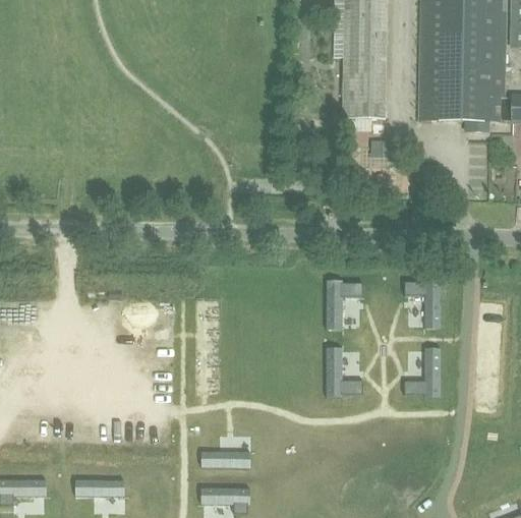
[(345,0),(345,56),(343,116),(384,117),(385,76),(386,0),(345,0)]
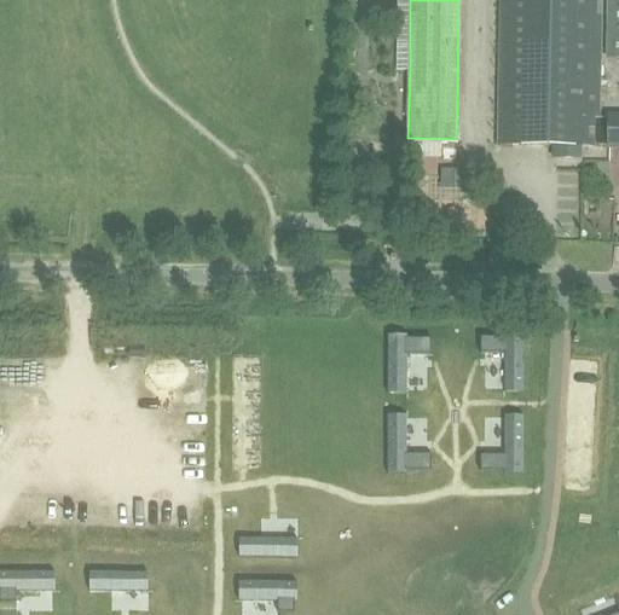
[(618,109),(608,109),(608,110),(599,110),(600,0),(501,0),(498,140),(599,143),(599,141),(608,141),(608,143),(618,143),(618,109)]
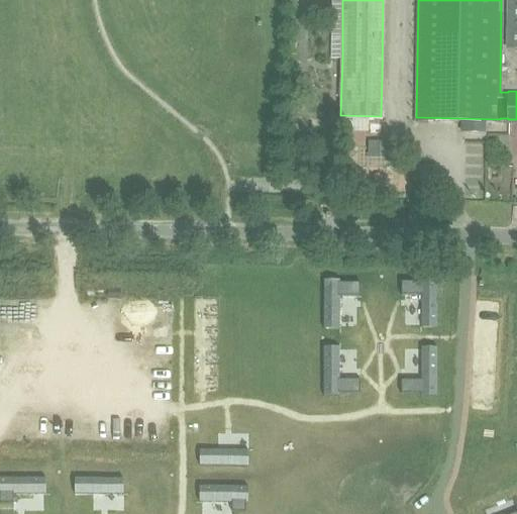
[(516,44),(516,0),(508,0),(508,45),(516,44)]
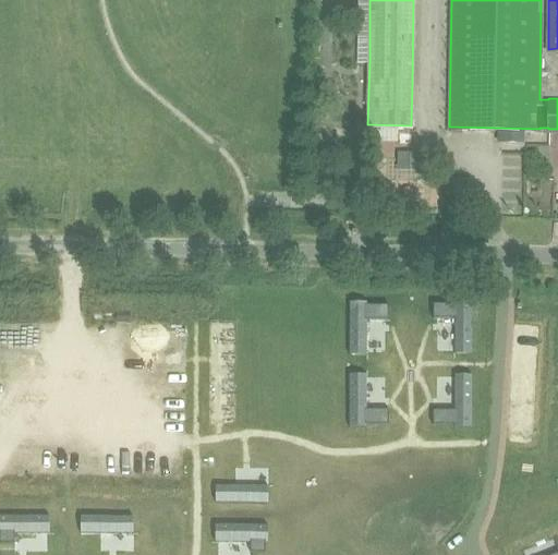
[(399,129),(398,139),(411,140),(411,130),(399,129)]
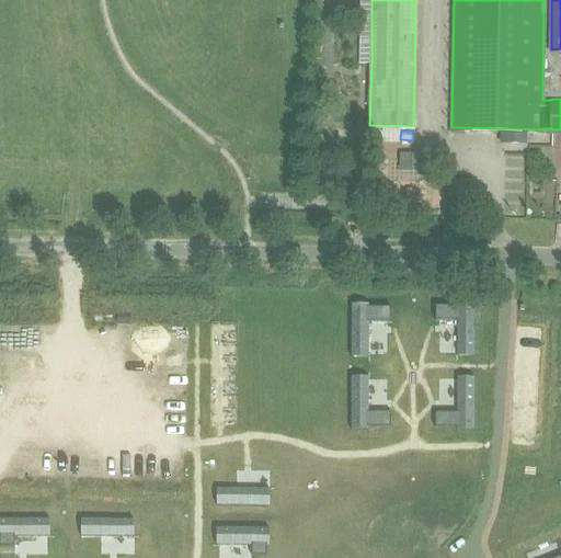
[(422,151),(400,150),(400,162),(421,163),(422,151)]
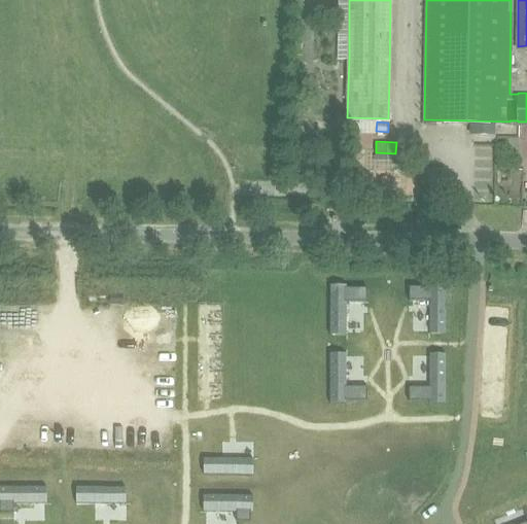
[(330,282),(330,332),(367,332),(367,282),(330,282)]
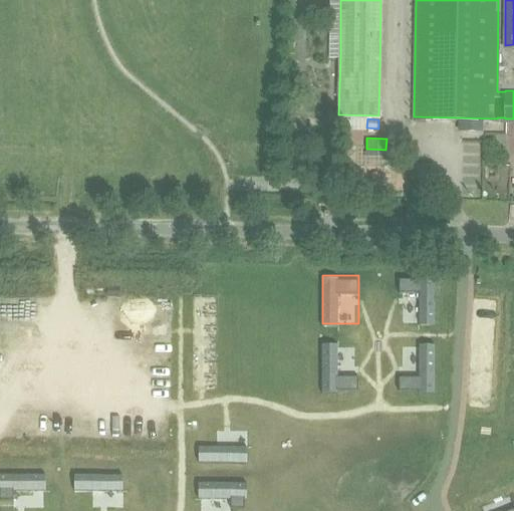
[(399,275),(399,323),(435,323),(435,275),(399,275)]
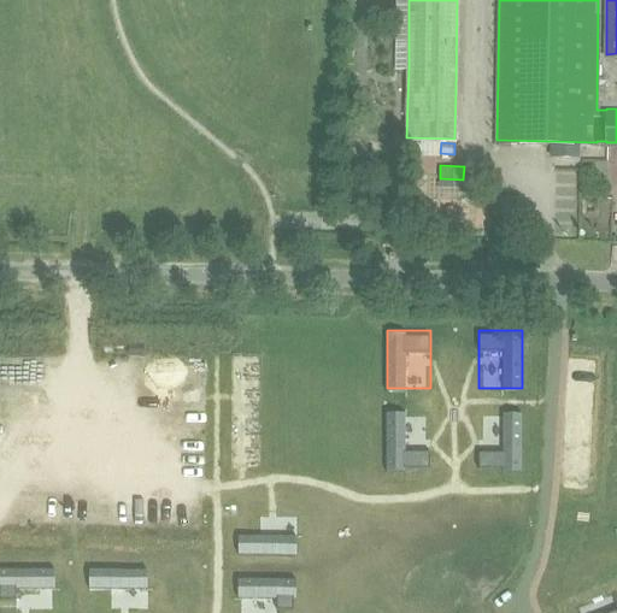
[(387,412),(387,470),(430,470),(430,412),(387,412)]
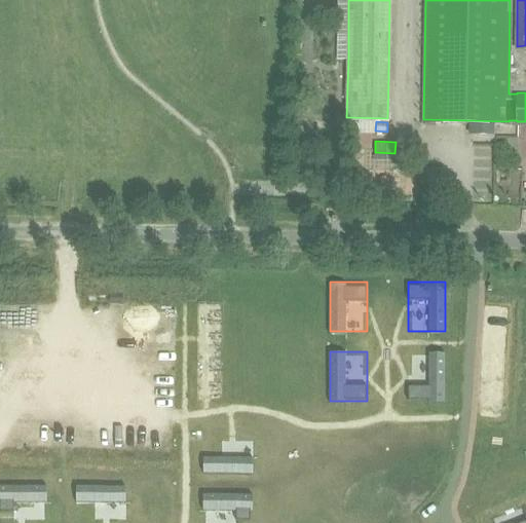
[(408,351),(408,401),(445,401),(445,351),(408,351)]
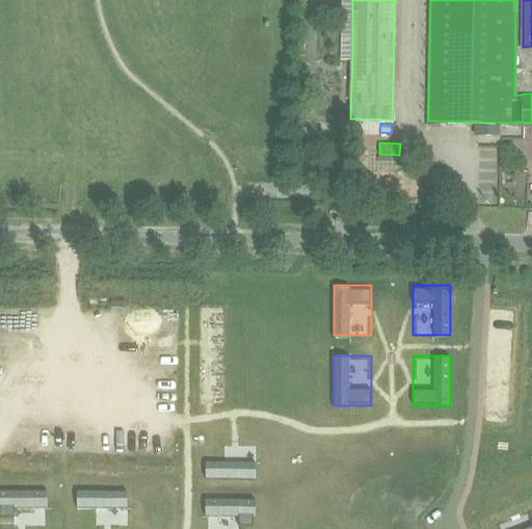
[(206,440),(206,477),(256,477),(256,440),(206,440)]
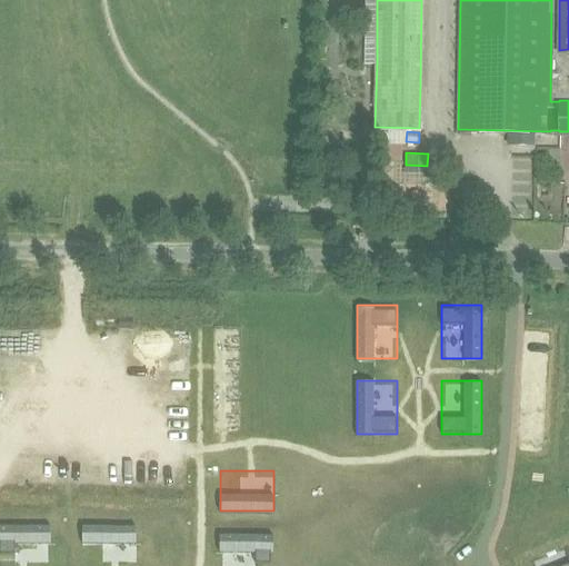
[(0,524),(0,564),(49,565),(49,524),(0,524)]
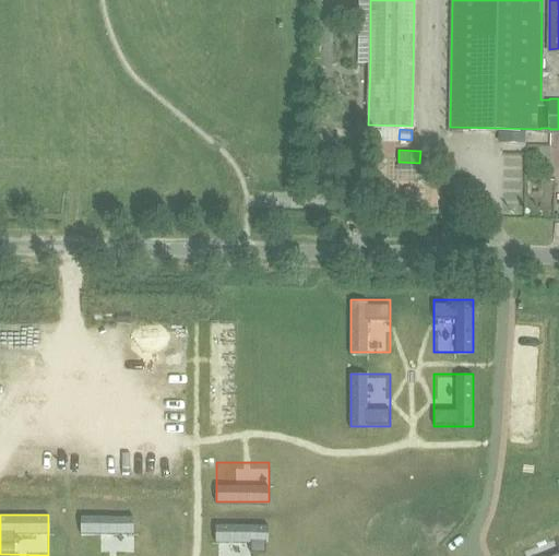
[(81,515),(81,555),(133,555),(133,515),(81,515)]
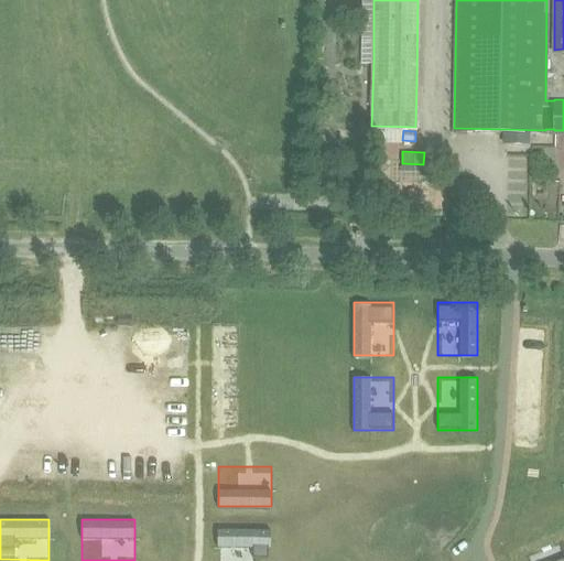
[(218,528),(217,560),(270,560),(271,528),(218,528)]
